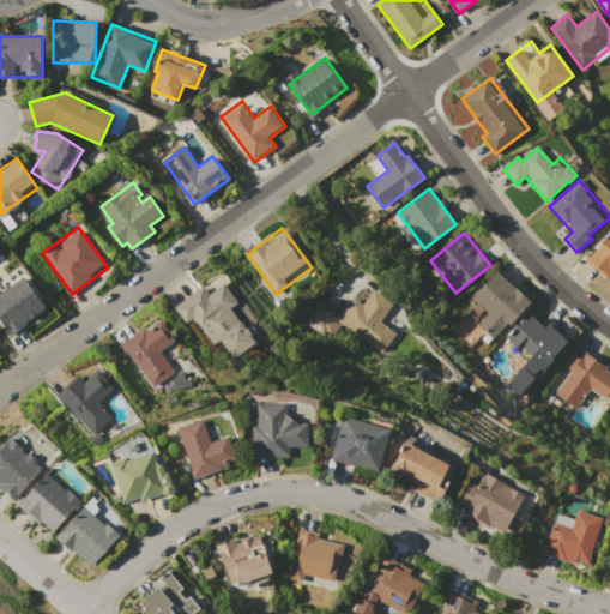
[(609,277),(587,259),(609,234),(609,277)]
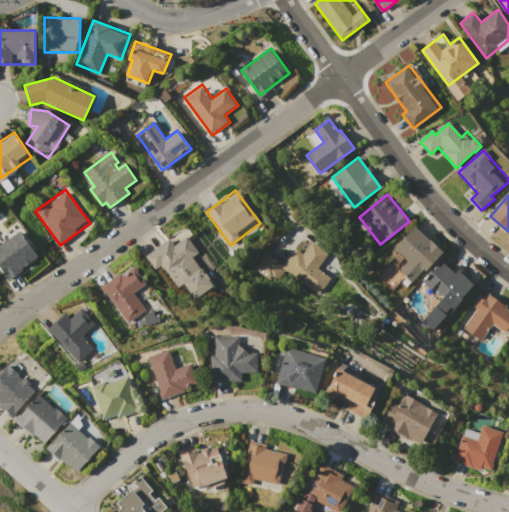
[(8,280),(0,269),(0,239),(18,226),(40,257),(8,280)]
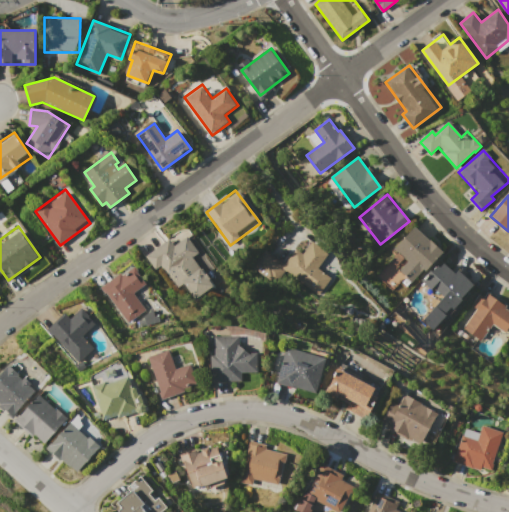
[(416,226),(443,251),(415,281),(388,256),(416,226)]
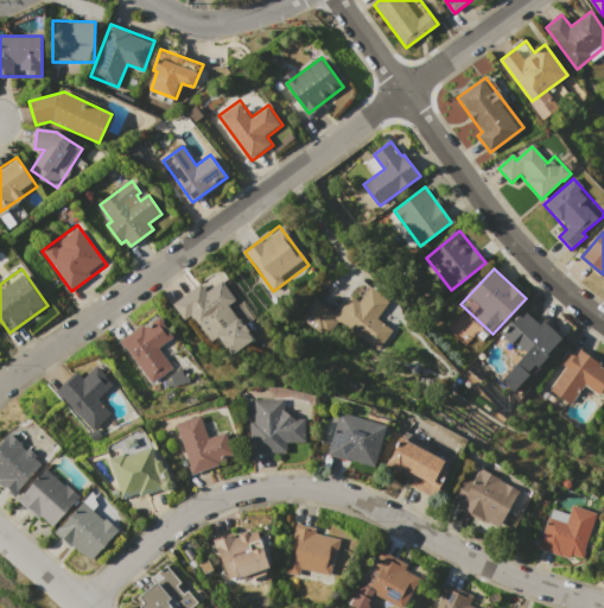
[(207,291),(222,279),(237,299),(221,311),(233,327),(211,342),(178,298),(199,283),(207,291)]
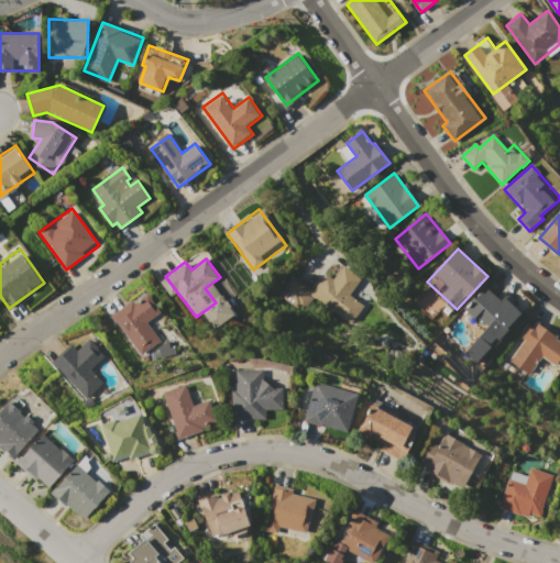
[(310,295),(326,274),(335,279),(344,265),(362,278),(352,293),(366,302),(351,323),(310,295)]
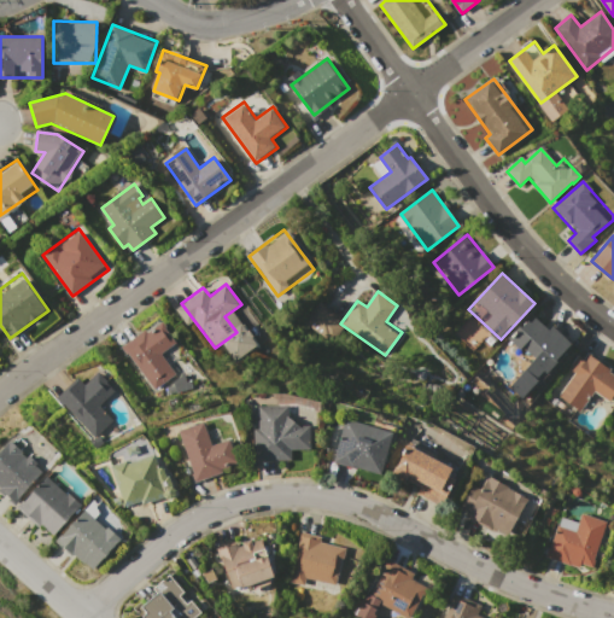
[(528,356),(510,338),(532,315),(550,332),(554,327),(572,343),(567,349),(569,351),(548,374),(547,372),(539,380),(521,365),(528,356)]
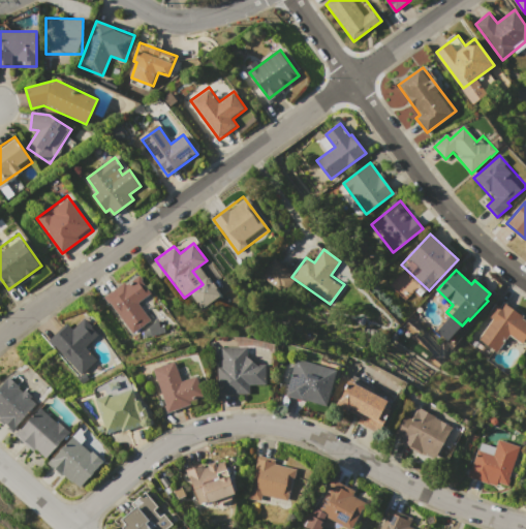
[(126,286),(140,276),(152,293),(138,303),(151,320),(132,334),(104,297),(124,283),(126,286)]
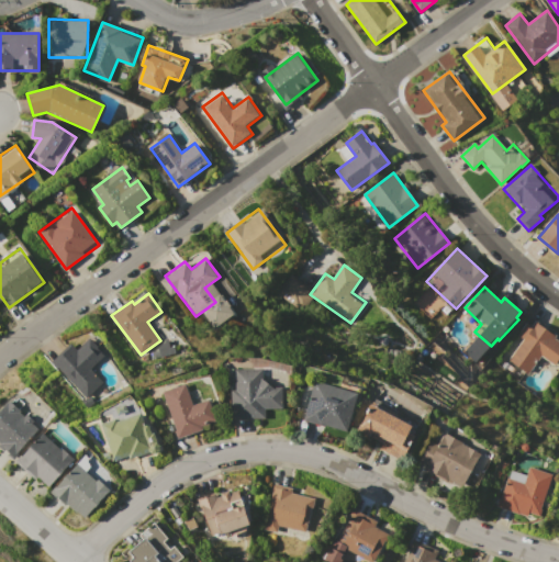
[(555,339),(558,343),(558,359),(554,366),(541,356),(528,373),(510,358),(522,341),(515,336),(528,319),(535,324),(536,322),(556,337),(555,339)]
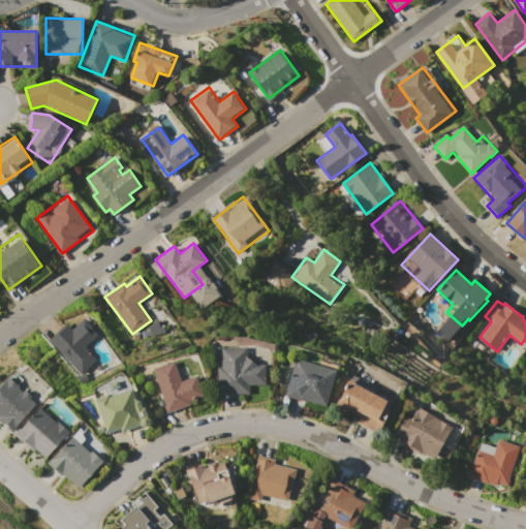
[(49,342),(65,327),(69,331),(82,318),(98,336),(86,347),(96,359),(80,375),(49,342)]
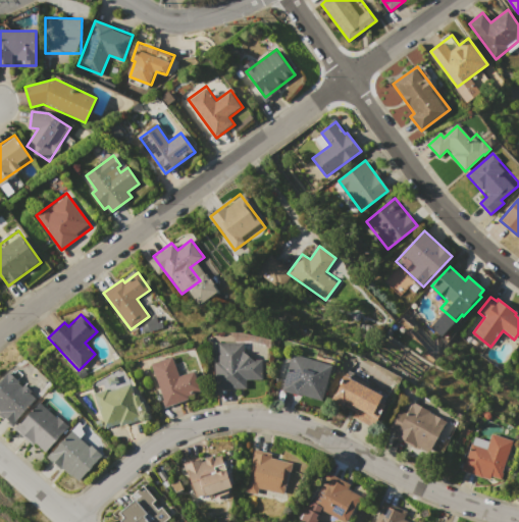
[(215,388),(214,344),(261,343),(262,386),(215,388)]
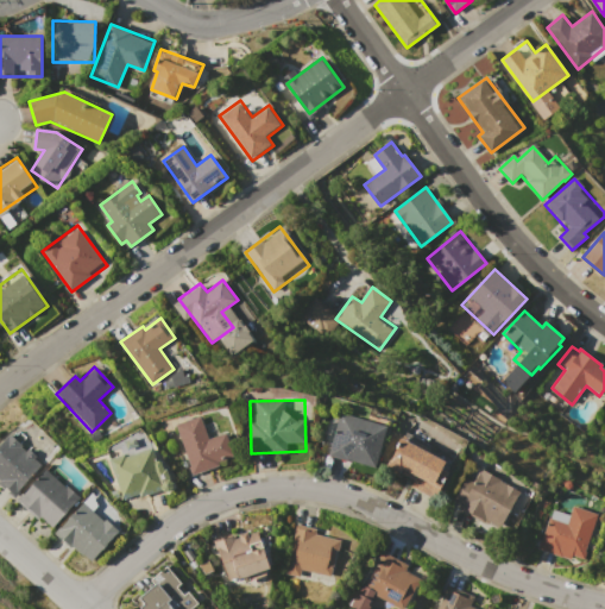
[(175,427),(218,412),(234,462),(191,476),(175,427)]
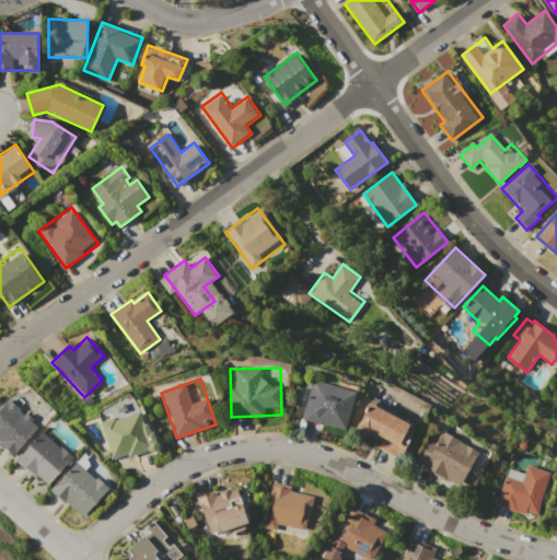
[(312,378),(356,391),(345,430),(301,417),(312,378)]
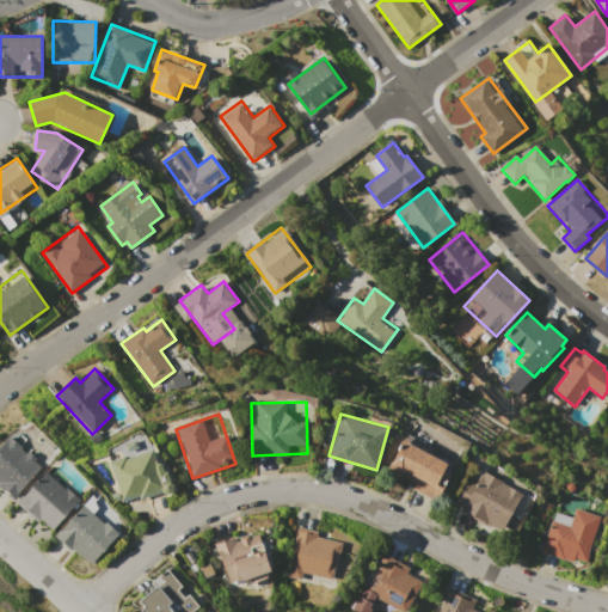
[(0,482),(0,446),(7,439),(42,469),(17,497),(0,482)]
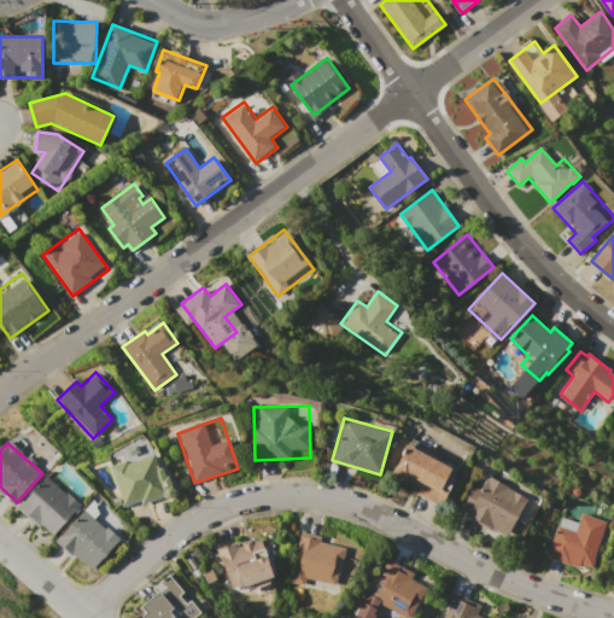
[(109,460),(153,445),(169,494),(124,508),(109,460)]
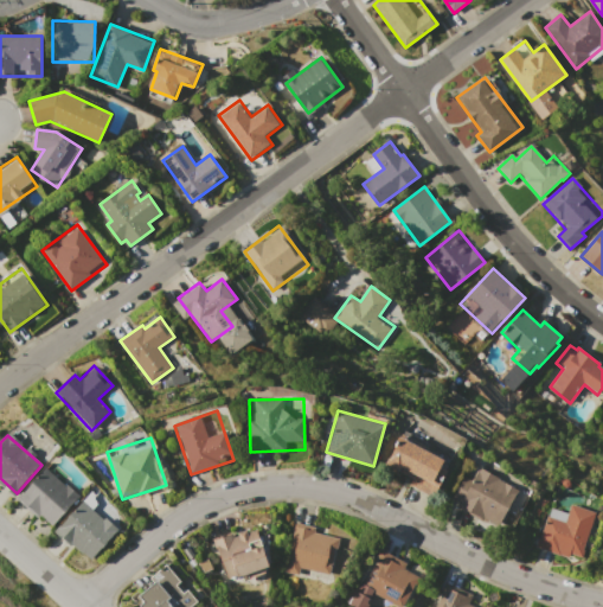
[(385,467),(402,440),(448,466),(431,494),(385,467)]
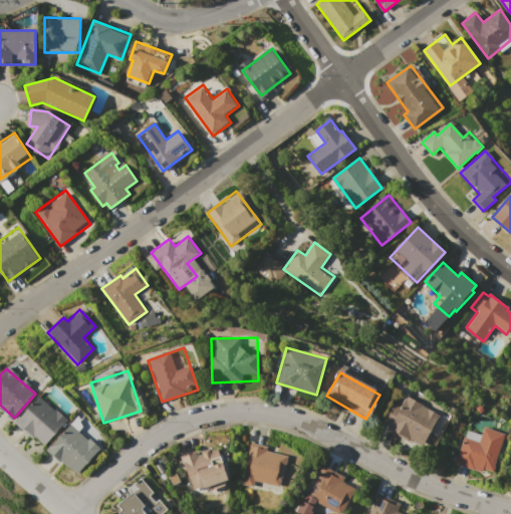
[(15,424),(38,397),(66,422),(43,448),(15,424)]
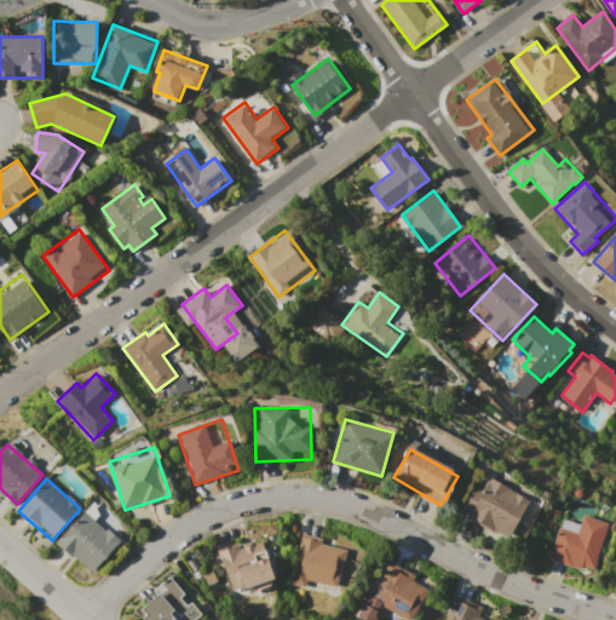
[(462,515),(483,480),(529,506),(508,541),(462,515)]
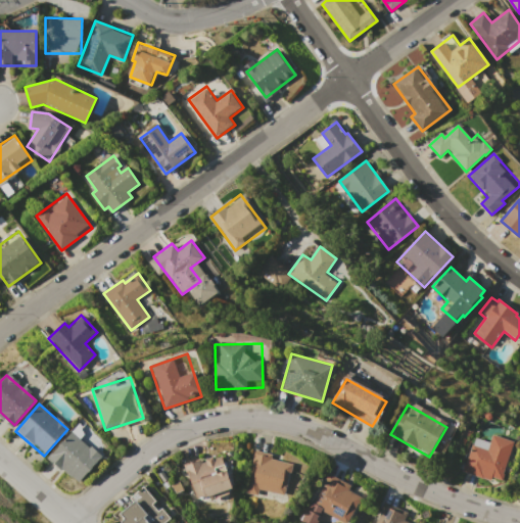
[(47,459),(71,431),(101,458),(77,485),(47,459)]
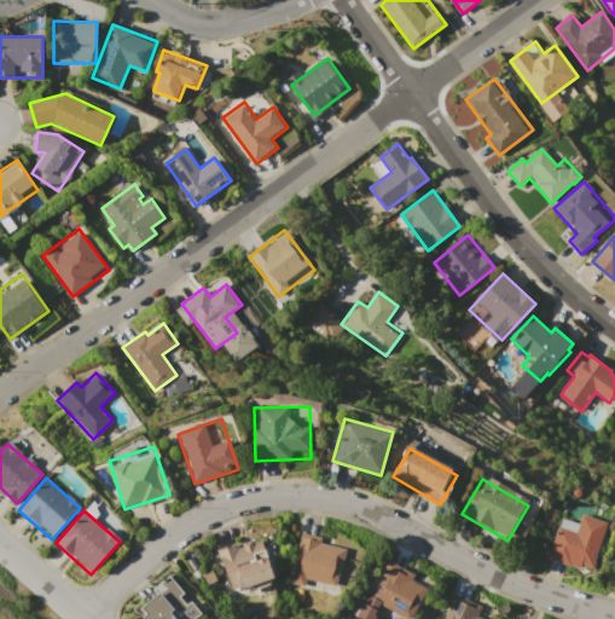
[(546,561),(555,531),(576,537),(580,522),(605,530),(592,576),(546,561)]
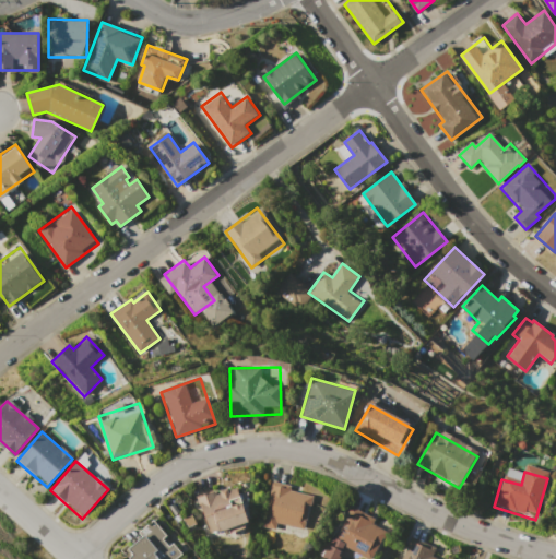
[(272,483),(314,491),(305,533),(263,524),(272,483)]
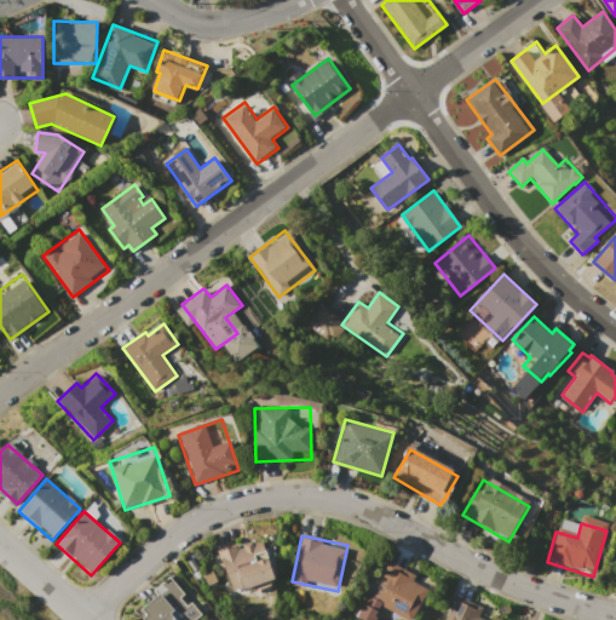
[(219,550),(263,538),(274,578),(230,591),(219,550)]
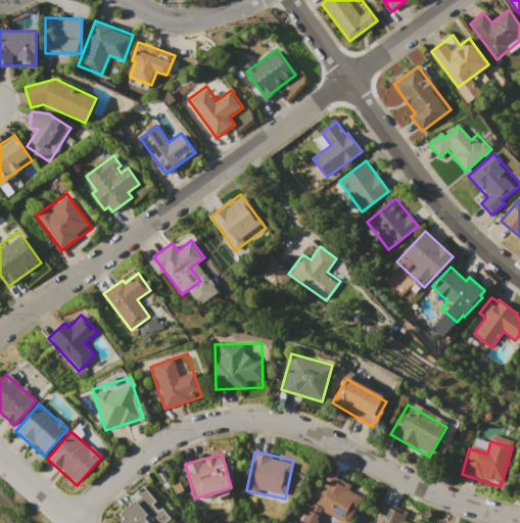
[(329,473),(364,493),(345,522),(343,522),(311,504),(329,473)]
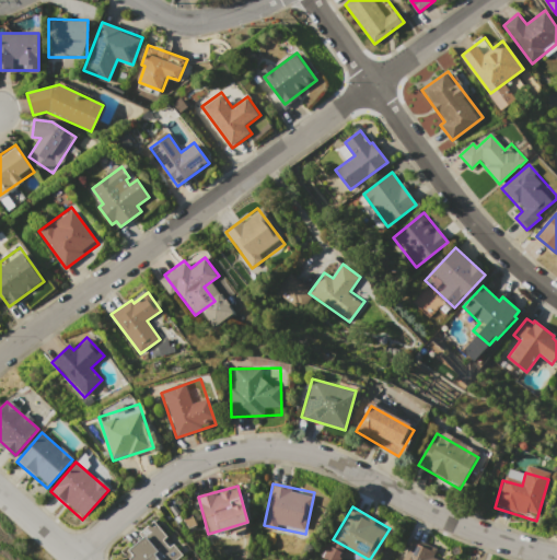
[(183,556),(177,559),(127,559),(120,551),(155,523),(183,556)]
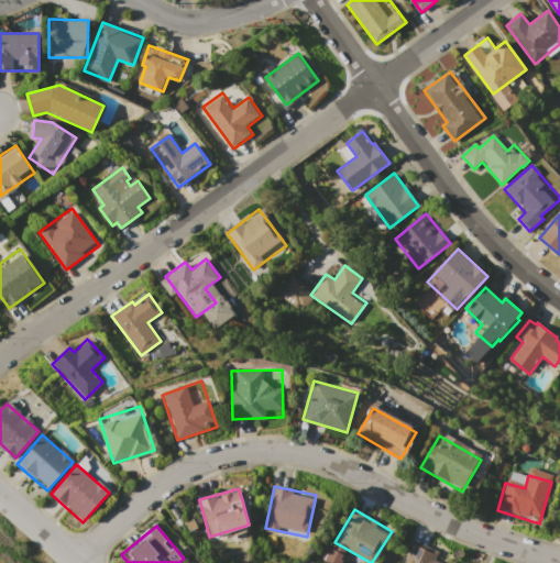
[(405,562),(415,542),(456,561),(454,562),(405,562)]
